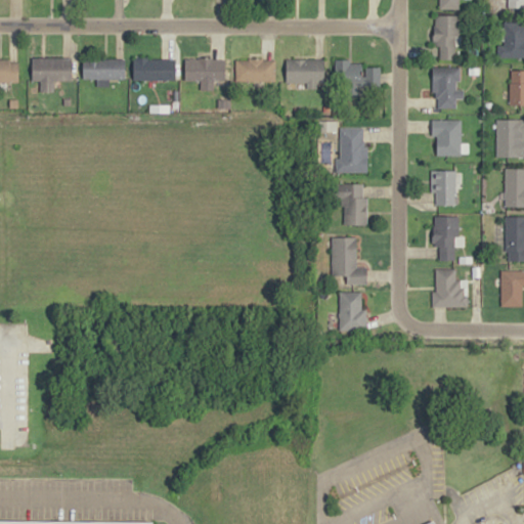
[(439,0),(439,8),(459,8),(459,0),(439,0)]
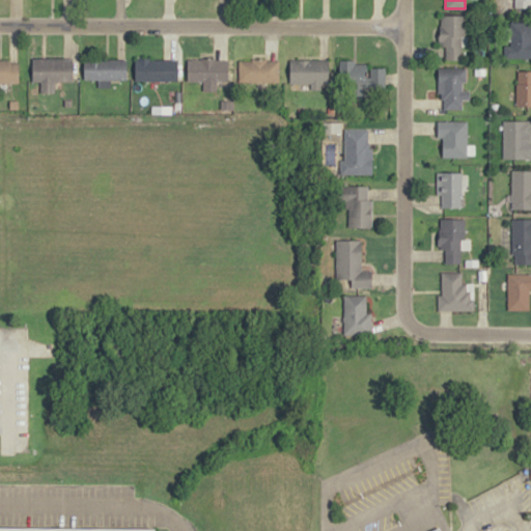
[(530,0),(507,0),(507,1),(514,1),(514,8),(530,8),(530,0)]
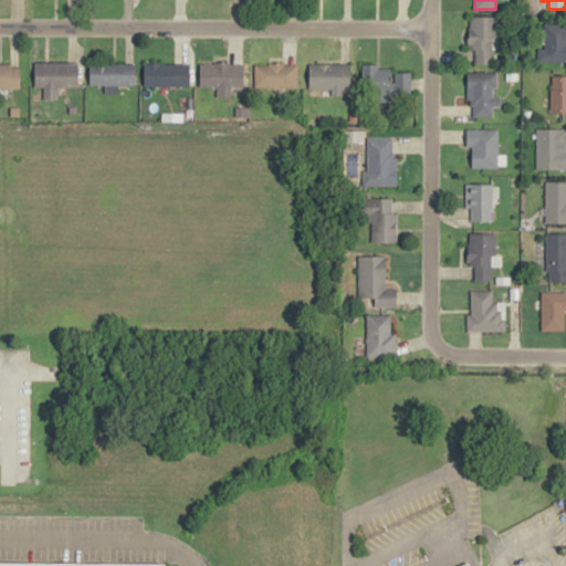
[(496,16),(495,50),(491,50),(491,64),(474,64),(474,49),(469,49),(469,16),(496,16)]
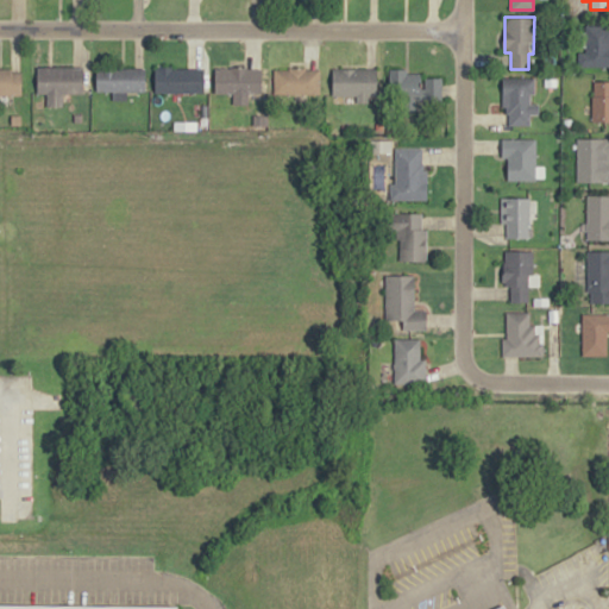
[(608,24),(608,67),(577,67),(577,51),(585,51),(585,24),(608,24)]
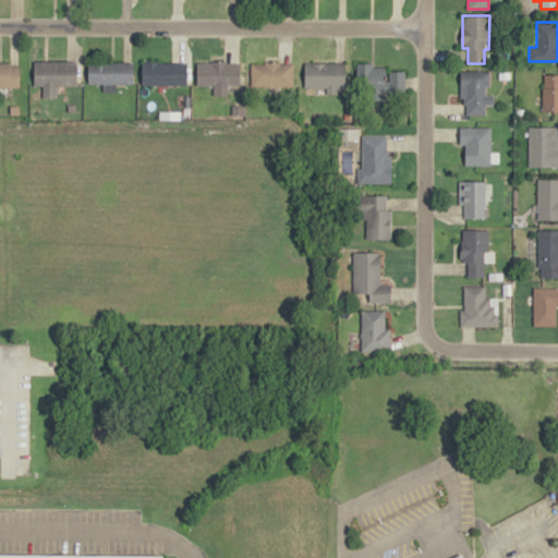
[(0,61),(0,87),(20,87),(20,67),(11,67),(11,61),(0,61)]
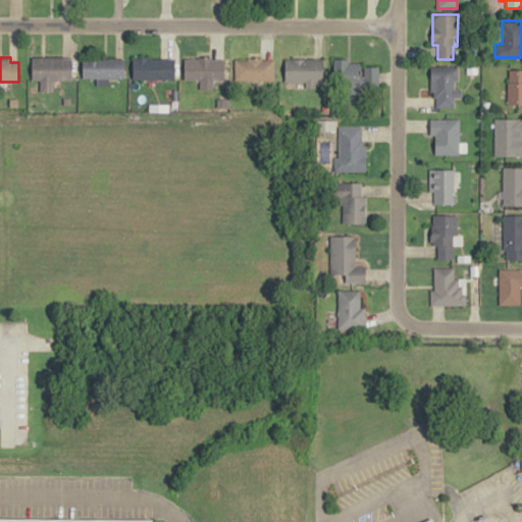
[(32,57),(31,80),(71,80),(71,57),(32,57)]
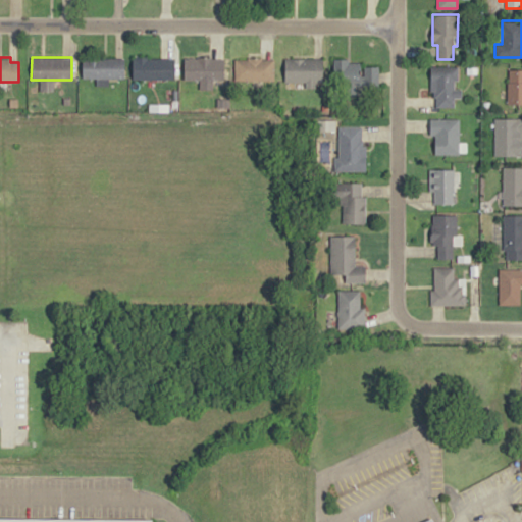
[(83,58),(82,79),(96,79),(96,86),(108,86),(109,79),(123,79),(123,59),(83,58)]
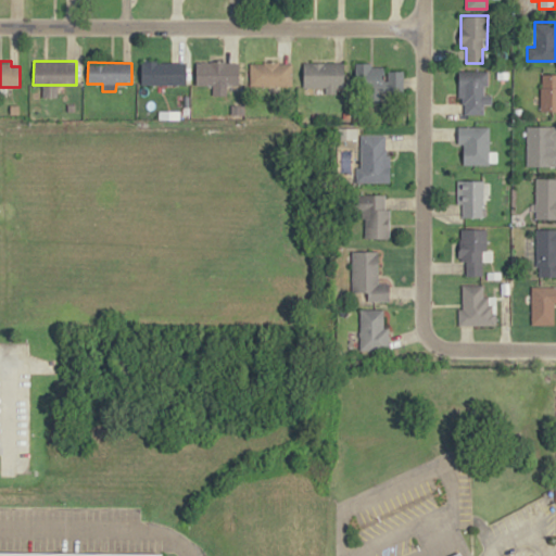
[(141,62),(141,85),(186,85),(186,63),(141,62)]
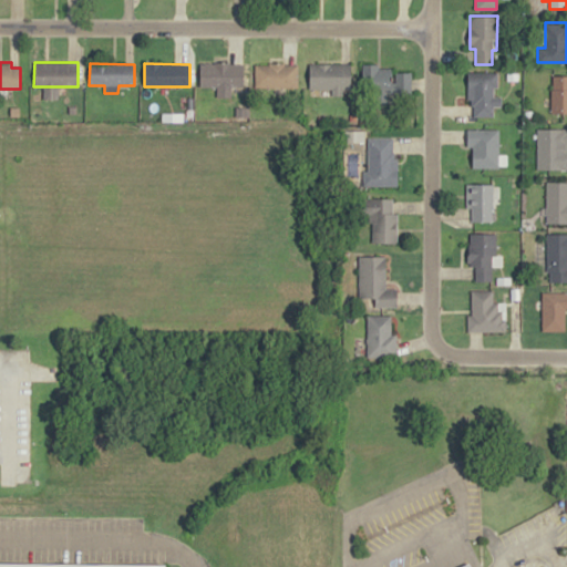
[(199,63),(199,88),(245,88),(246,64),(199,63)]
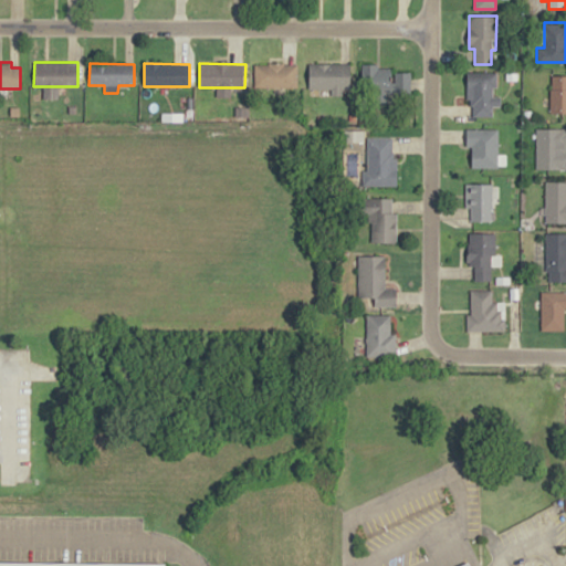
[(296,63),(255,64),(257,87),(297,86),(296,63)]
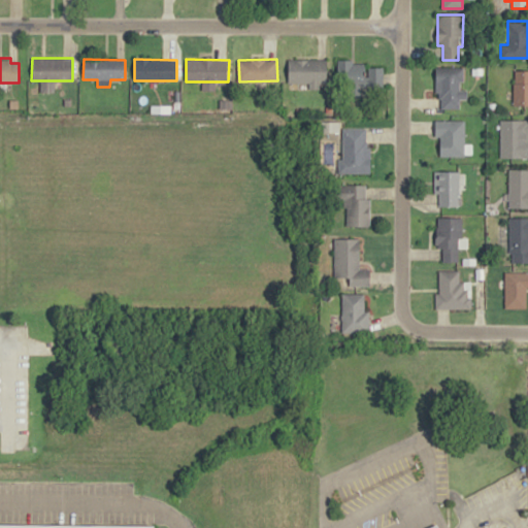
[(288,59),(326,59),(326,83),(320,83),(320,90),(309,90),(309,83),(288,83),(288,59)]
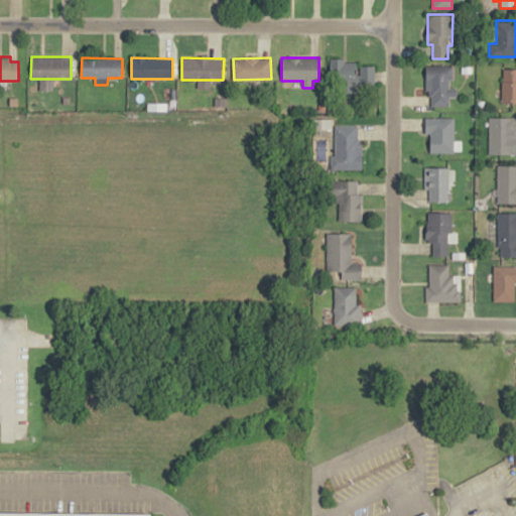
[(329,57),(329,89),(375,88),(375,65),(344,65),(344,57),(329,57)]
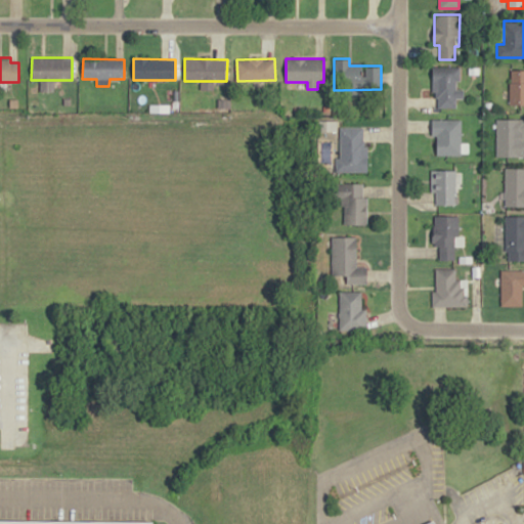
[(460,66),(432,66),(432,92),(435,92),(435,98),(438,98),(437,106),(455,107),(455,97),(464,97),(464,90),(455,90),(455,80),(460,80),(460,66)]
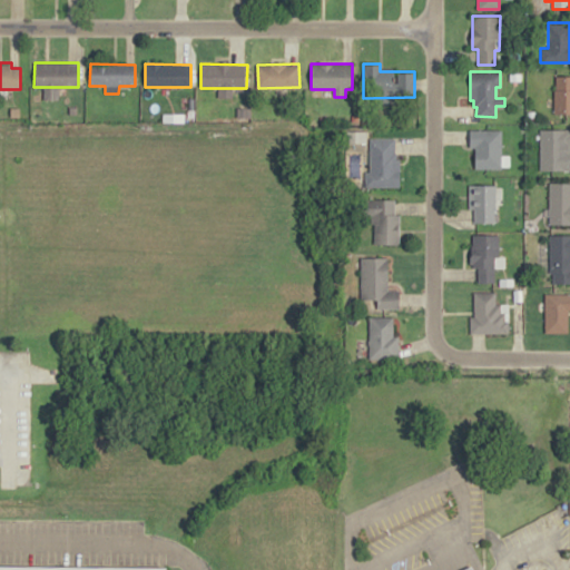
[(569,76),(554,76),(554,114),(569,114),(569,76)]
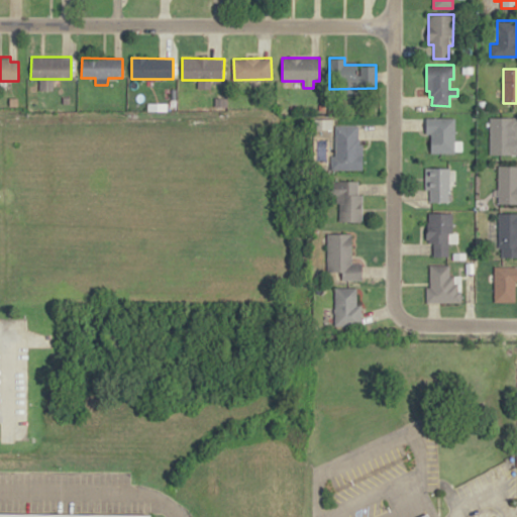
[(516,117),(490,117),(490,154),(516,154),(516,117)]
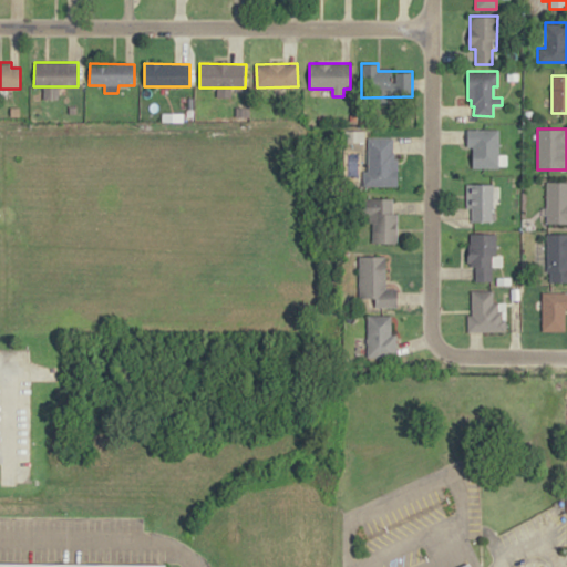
[(498,130),(498,167),(473,167),(473,146),(466,146),(466,130),(498,130)]
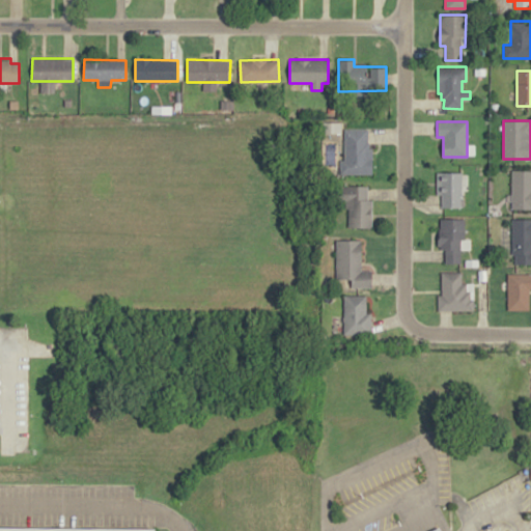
[(367,129),(367,149),(372,149),(371,175),(339,174),(339,160),(344,160),(344,129),(367,129)]
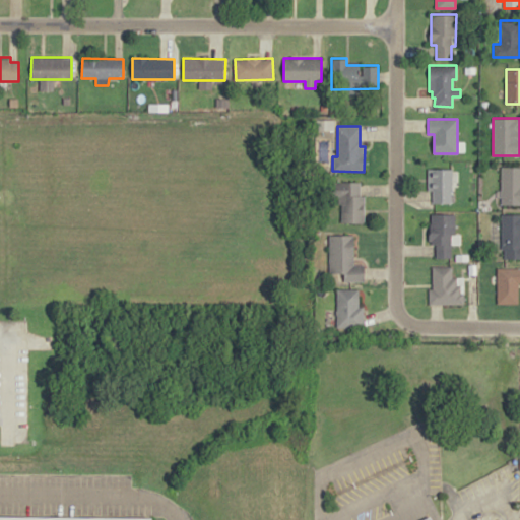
[(519,167),(502,167),(501,204),(519,204),(519,167)]
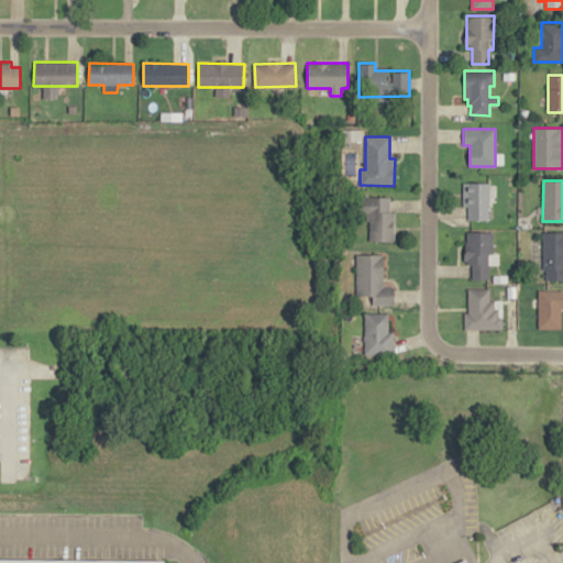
[(488,183),(462,183),(462,207),(468,207),(468,220),(488,220),(488,183)]
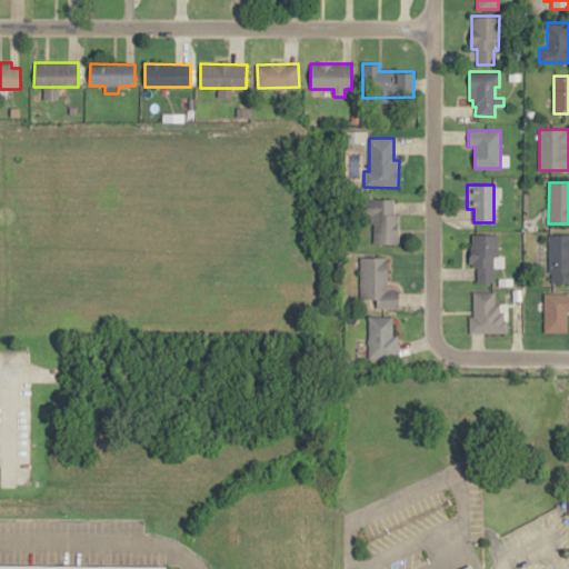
[(398,245),(372,243),(373,225),(365,225),(366,199),(393,199),(393,215),(398,215),(398,245)]
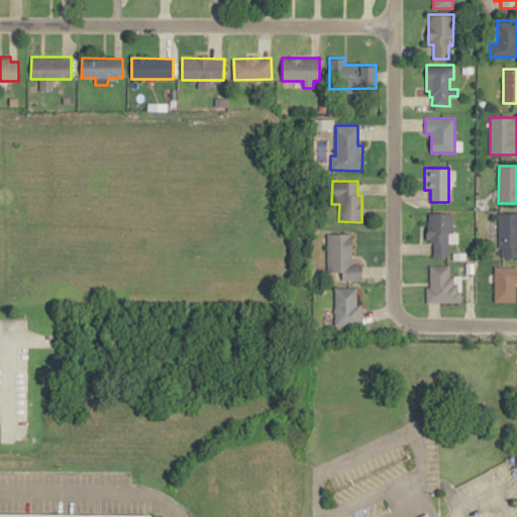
[(516,212),(497,213),(498,245),(500,245),(500,257),(516,256),(516,212)]
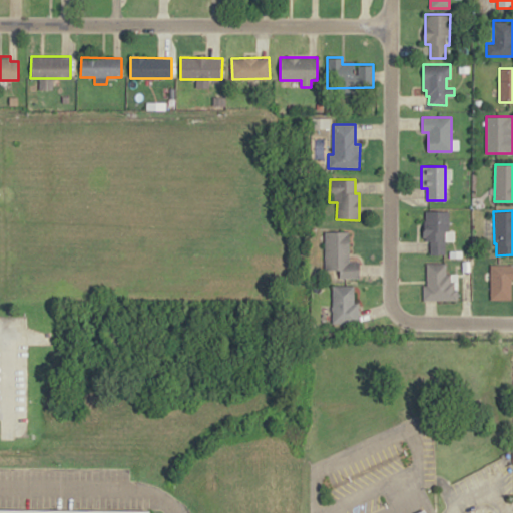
[(424,211),(424,241),(429,241),(429,253),(444,254),(445,229),(448,229),(449,211),(424,211)]
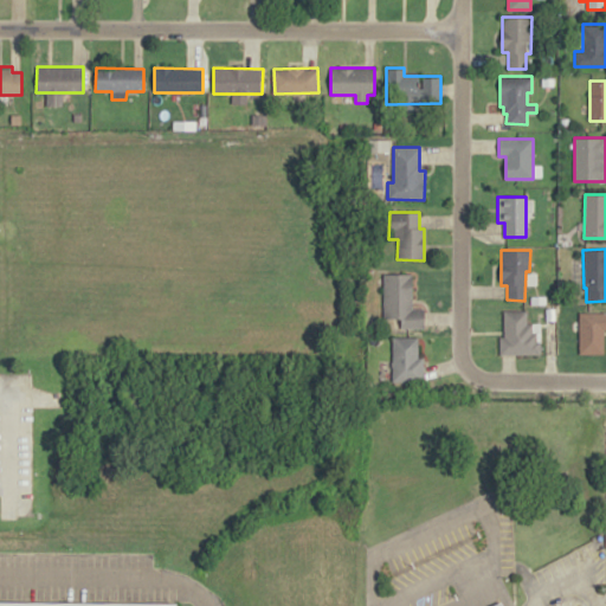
[(384,275),(382,317),(400,317),(400,328),(425,328),(425,309),(412,309),(412,275),(384,275)]
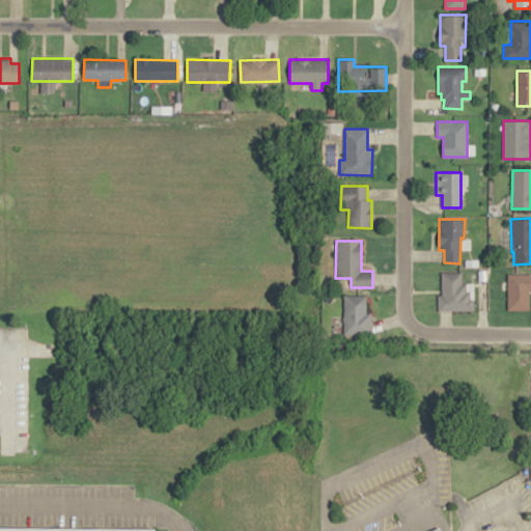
[(441,274),(441,295),(436,295),(436,311),(473,311),(473,300),(469,300),(469,291),(466,291),(466,283),(460,283),(460,273),(441,274)]
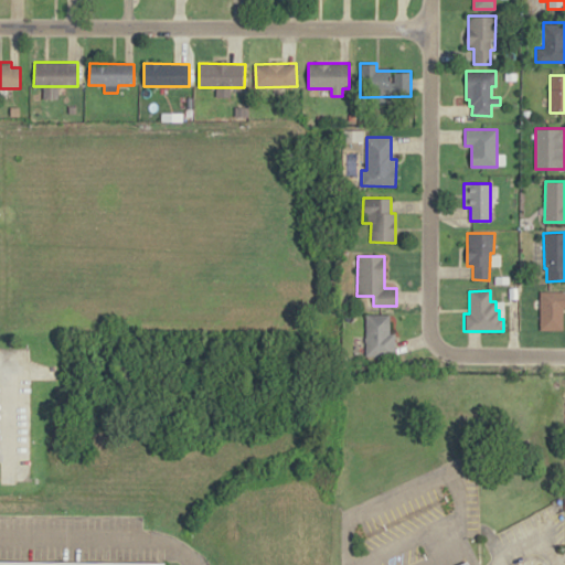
[(564,291),(540,291),(541,329),(562,329),(562,308),(564,307),(564,291)]
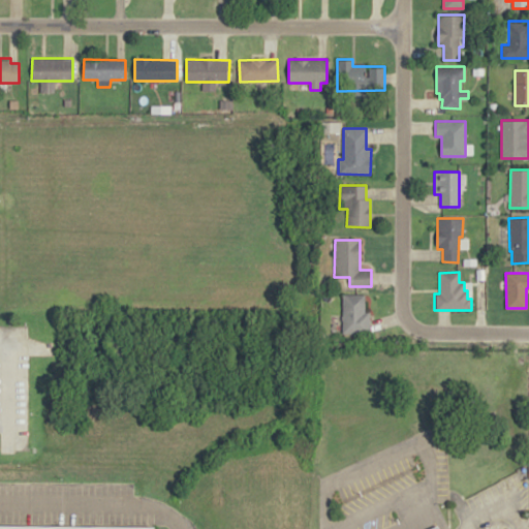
[(341,293),(364,294),(364,313),(369,313),(369,333),(341,333),(341,293)]
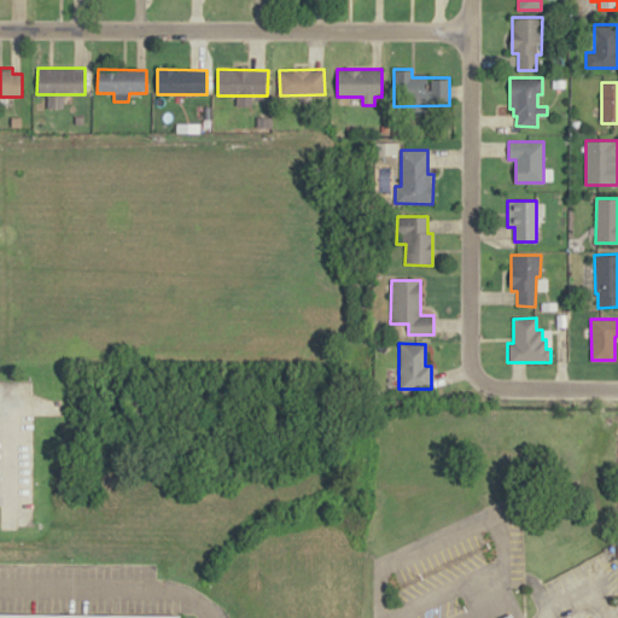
All buildings are outlined.
